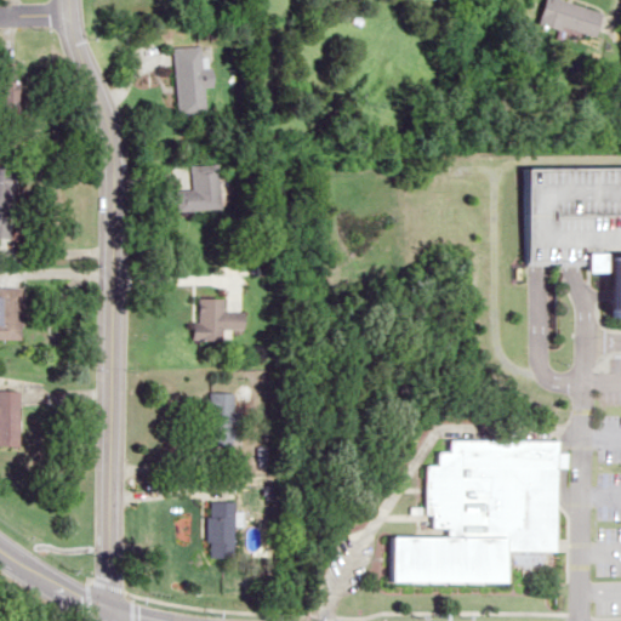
[(592,36),(599,11),(556,0),(546,0),(541,23),(592,36)]
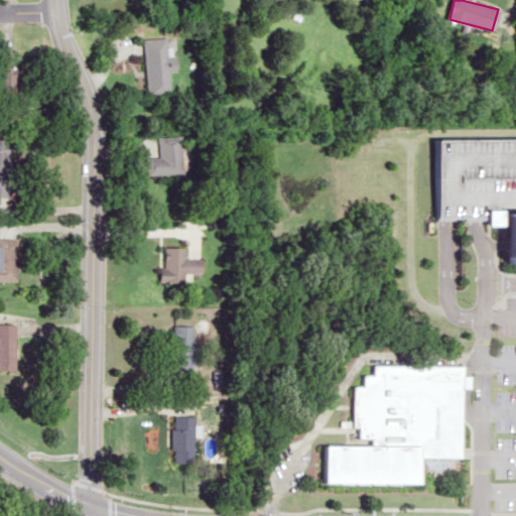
[(145,97),(172,96),(170,65),(165,65),(164,37),(142,38),(145,97)]
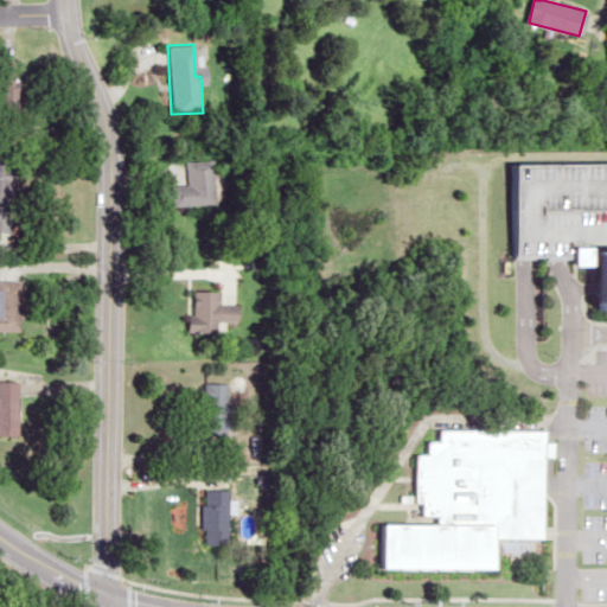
[(184,161),(185,185),(170,185),(171,205),(212,204),(211,160),(184,161)]
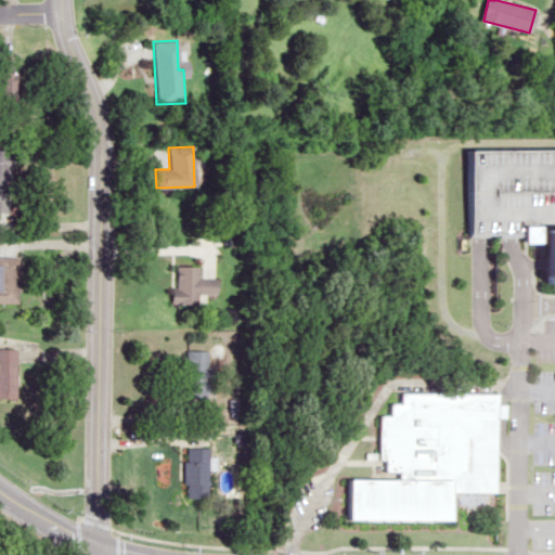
[(554,147),(468,146),(467,235),(495,236),(495,278),(554,279),(554,147)]
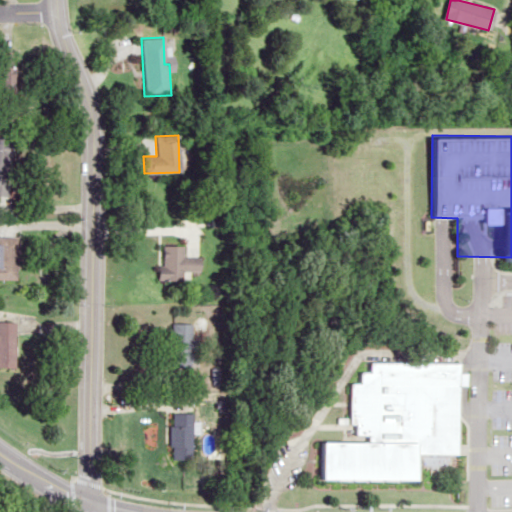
[(0,195),(9,195),(11,137),(0,137),(0,195)]
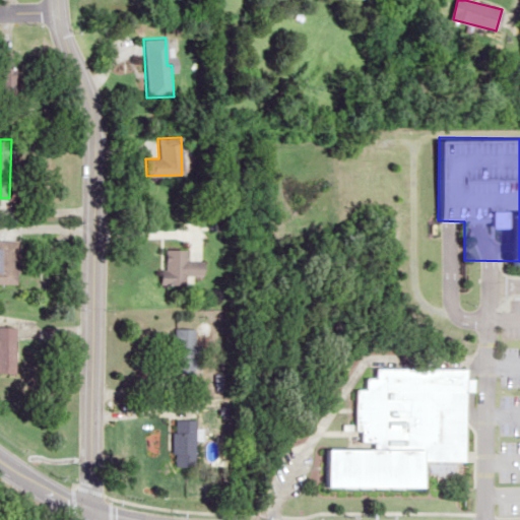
[(18,240),(0,240),(0,284),(18,284),(18,240)]
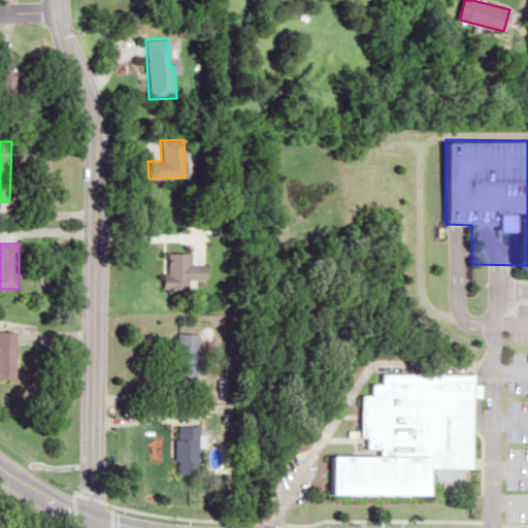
[(206,265),(189,265),(189,253),(165,253),(165,289),(190,289),(190,279),(206,279),(206,265)]
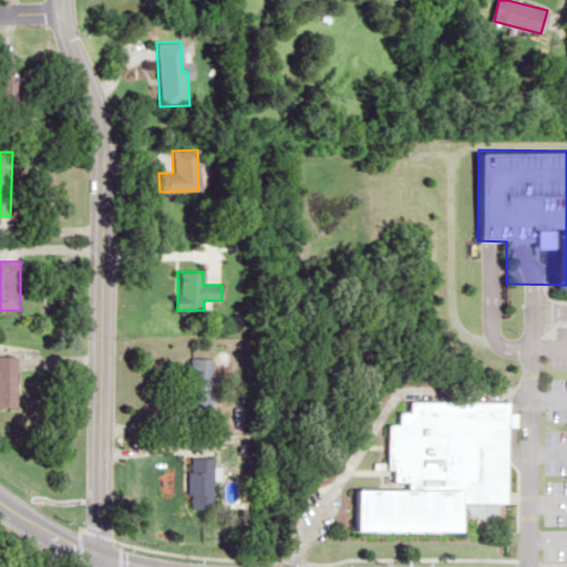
[(0,406),(16,408),(17,357),(0,356),(0,406)]
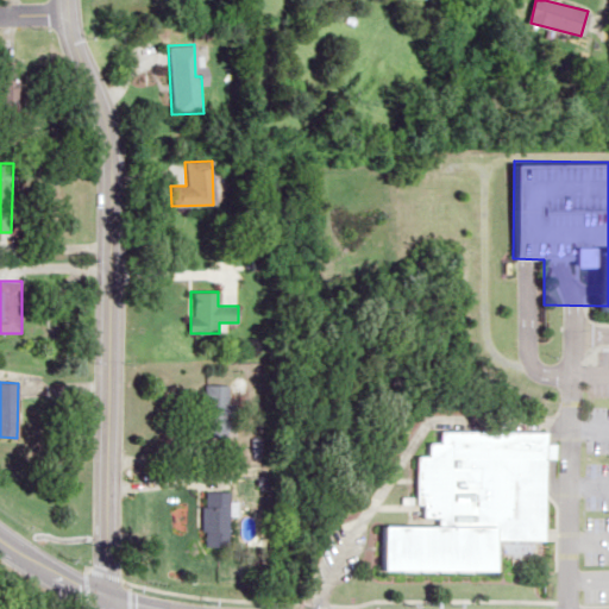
[(230,384),(202,384),(203,434),(230,434),(230,384)]
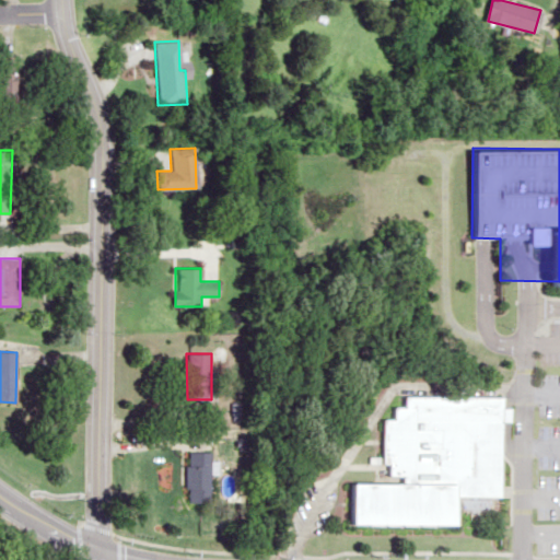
[(353,523),(458,526),(459,497),(501,498),(503,418),(510,418),(510,409),(503,409),(504,397),(407,395),(407,406),(395,406),(395,419),(386,419),(384,481),(354,480),(353,523)]
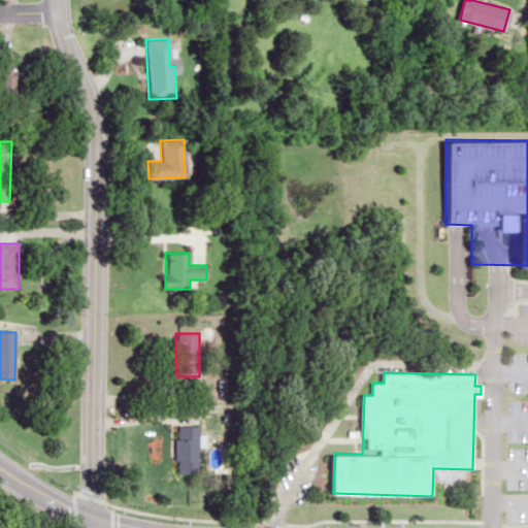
[(196,426),(173,426),(173,471),(196,471),(196,426)]
